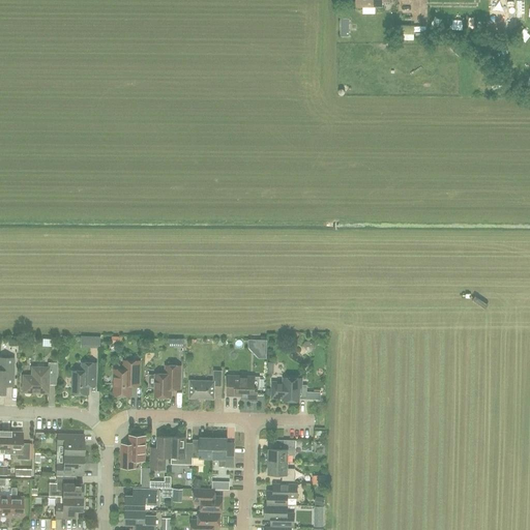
[(406,16),(415,16),(414,0),(403,0),(403,2),(405,2),(406,16)]
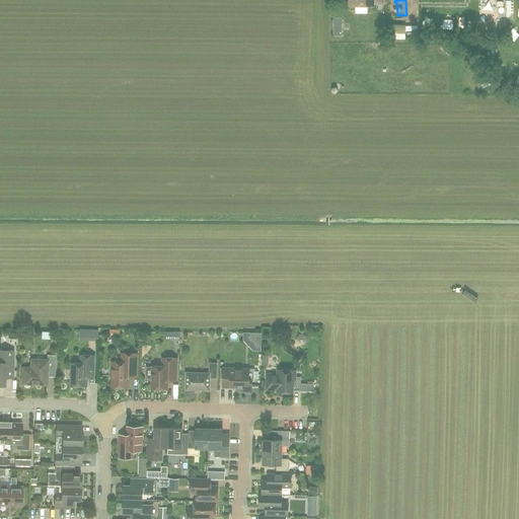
[(513,12),(513,0),(507,0),(500,0),(500,12),(513,12)]
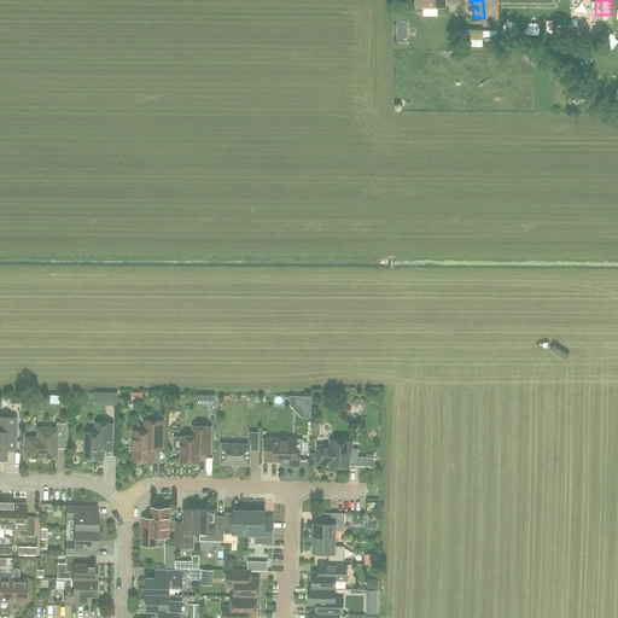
[(462,39),(483,40),(483,30),(462,29),(462,39)]
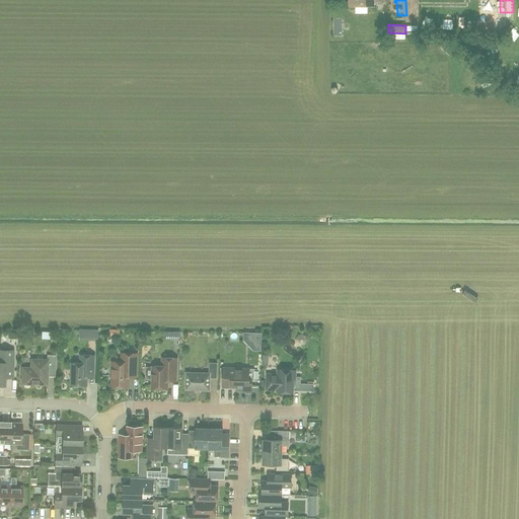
[(508,39),(516,43),(518,34),(518,31),(513,29),(508,39)]
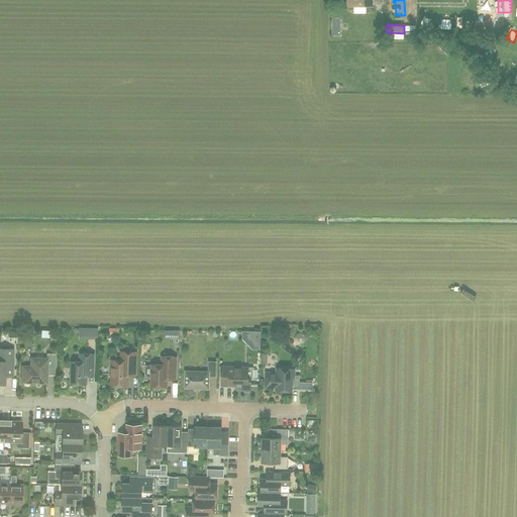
[(482,77),(479,82),(486,86),(489,81),(482,77)]
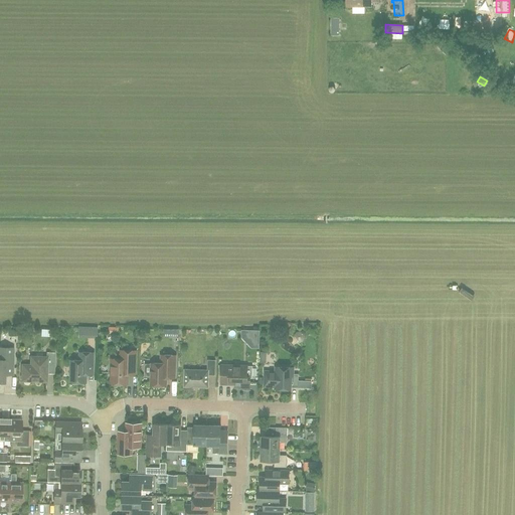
[(101,337),(100,327),(82,327),(82,338),(101,337)]
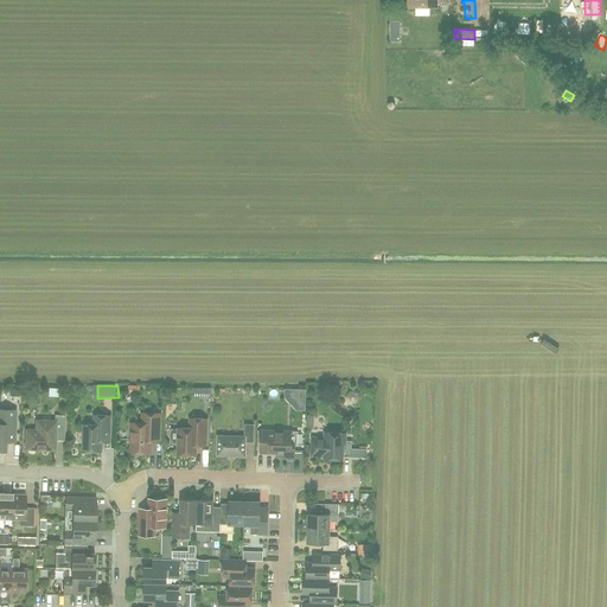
[(16,410),(0,409),(0,452),(2,453),(4,451),(5,451),(6,441),(16,442),(16,410)]
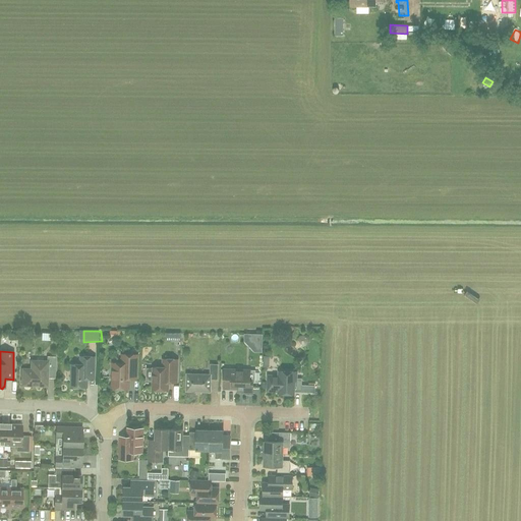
[(112,388),(128,389),(129,379),(136,380),(137,355),(122,354),(122,363),(113,363),(112,388)]
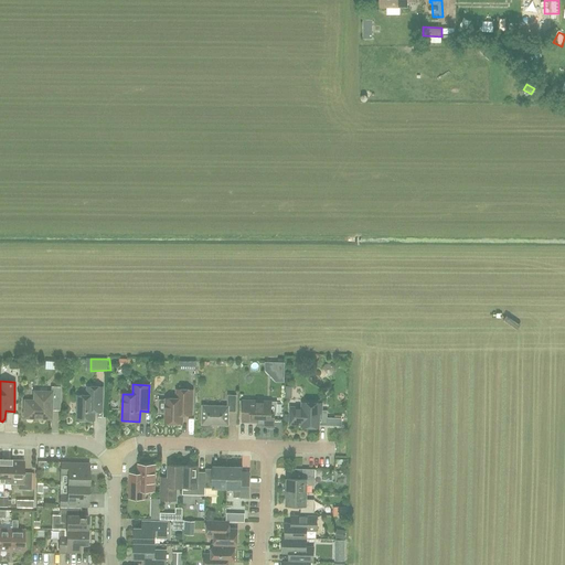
[(34,401),(25,401),(24,417),(51,418),(51,403),(60,403),(61,386),(51,386),(51,392),(34,392),(34,401)]
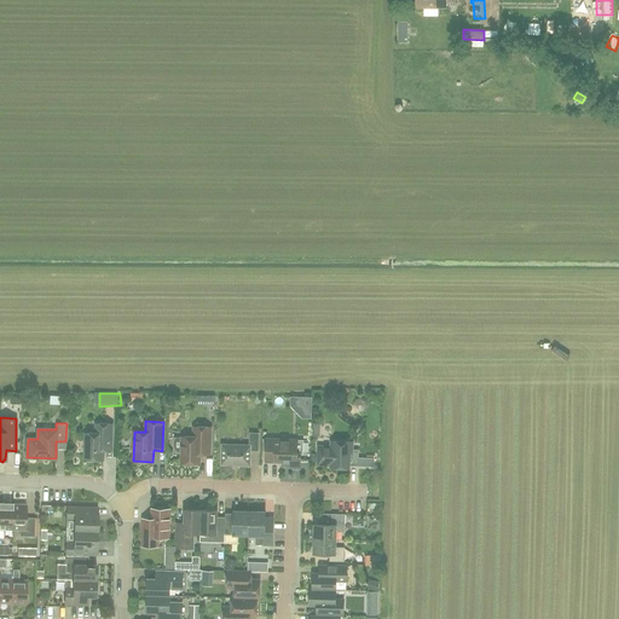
[(86,433),(85,460),(87,460),(88,462),(93,462),(94,460),(103,460),(104,441),(113,441),(113,423),(96,423),(96,433),(86,433)]
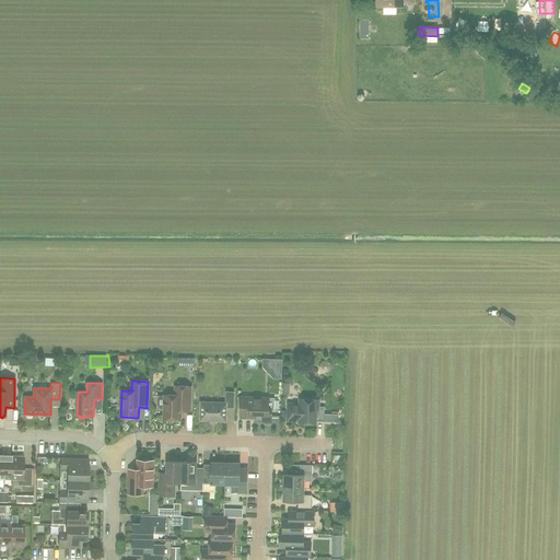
[(165,395),(165,397),(158,396),(158,408),(164,409),(164,419),(166,419),(168,421),(172,421),(174,419),(181,419),(181,411),(190,411),(190,386),(175,386),(175,395),(165,395)]
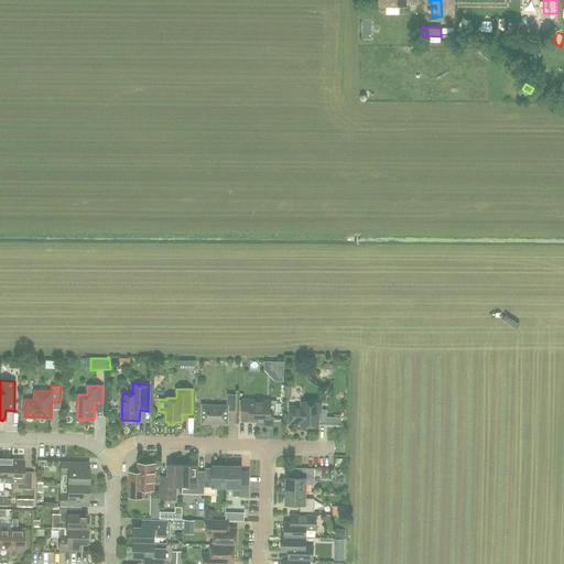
[(203,405),(202,423),(228,424),(228,411),(236,411),(236,394),(228,394),(228,405),(203,405)]
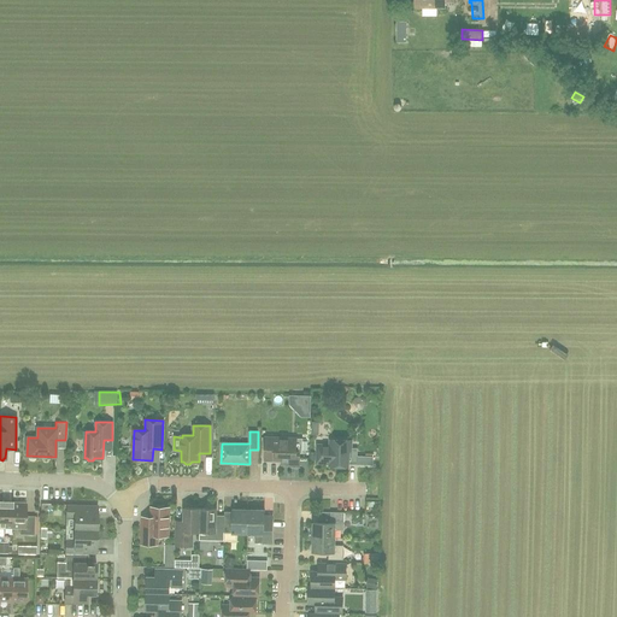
[(297,438),(265,438),(265,460),(282,460),(282,464),(292,465),(292,468),(299,468),(300,452),(297,452),(297,438)]
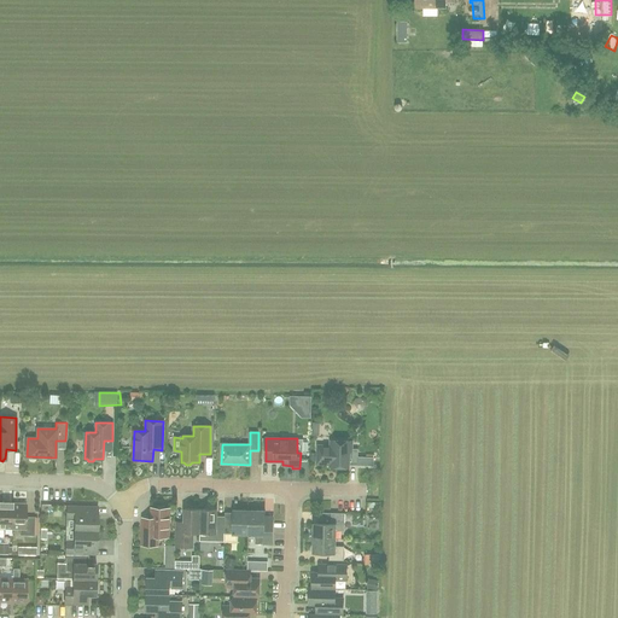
[(331,441),(331,444),(316,444),(315,466),(330,466),(330,467),(349,467),(350,452),(353,453),(353,441),(331,441)]
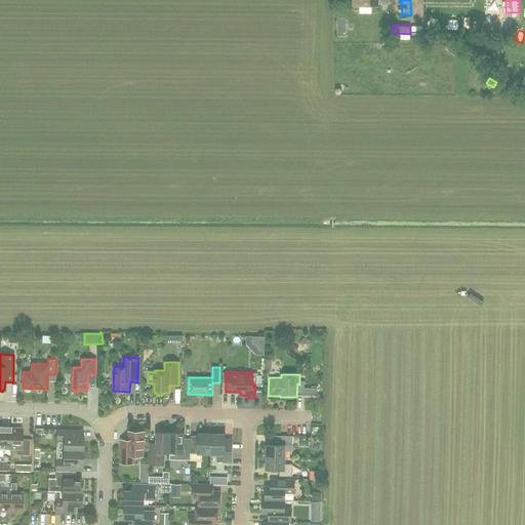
[(0,427),(0,456),(3,456),(3,448),(10,449),(11,428),(0,427)]
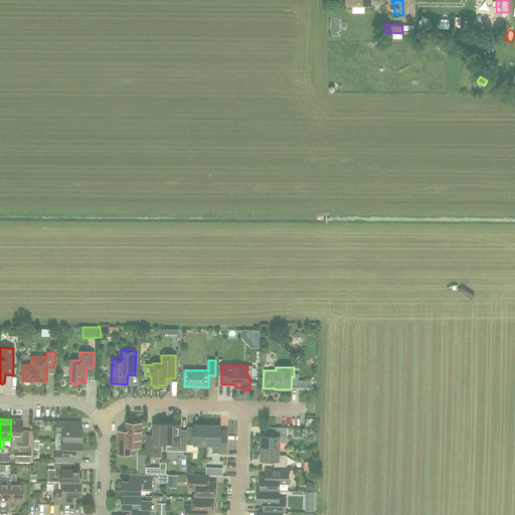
[(11,419),(10,441),(17,441),(17,446),(29,447),(29,431),(22,431),(22,419),(11,419)]
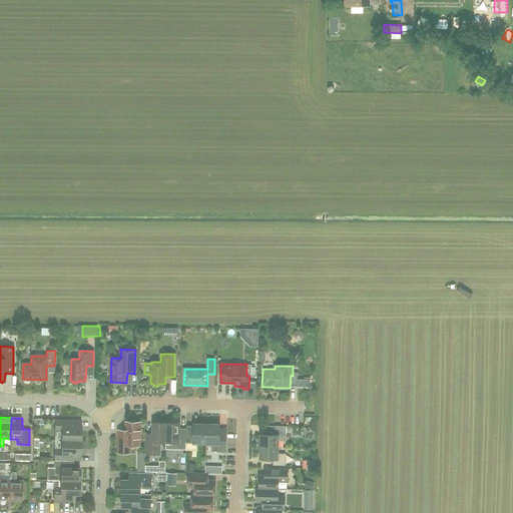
[(62,440),(81,440),(81,421),(55,420),(55,430),(62,430),(62,440)]
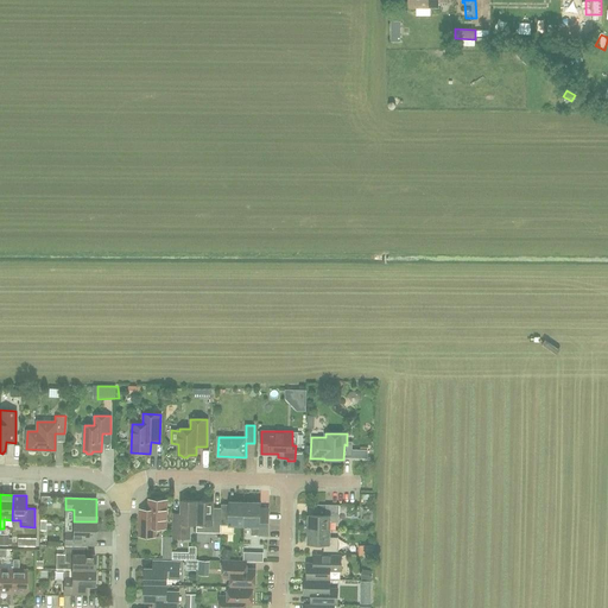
[(140,510),(140,536),(156,537),(156,527),(166,527),(166,500),(150,500),(150,510),(140,510)]
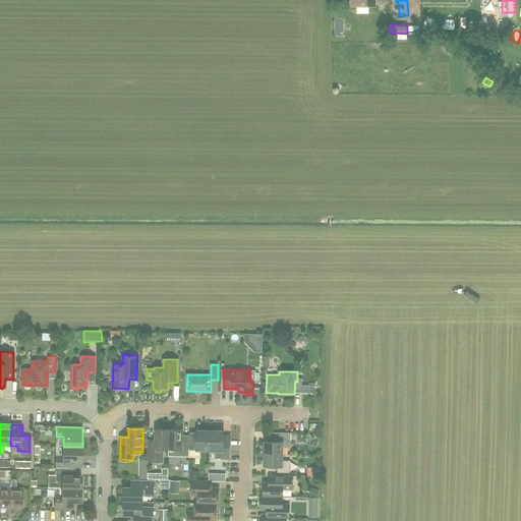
[(169,449),(169,429),(156,429),(156,440),(149,440),(149,461),(161,461),(161,456),(163,456),(163,449),(169,449)]
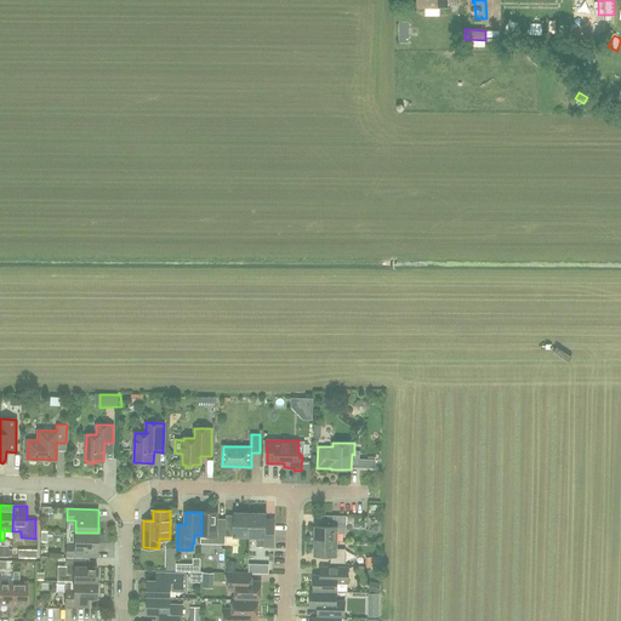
[(201,535),(201,543),(226,545),(226,536),(226,519),(217,518),(218,512),(201,512),(201,535)]
